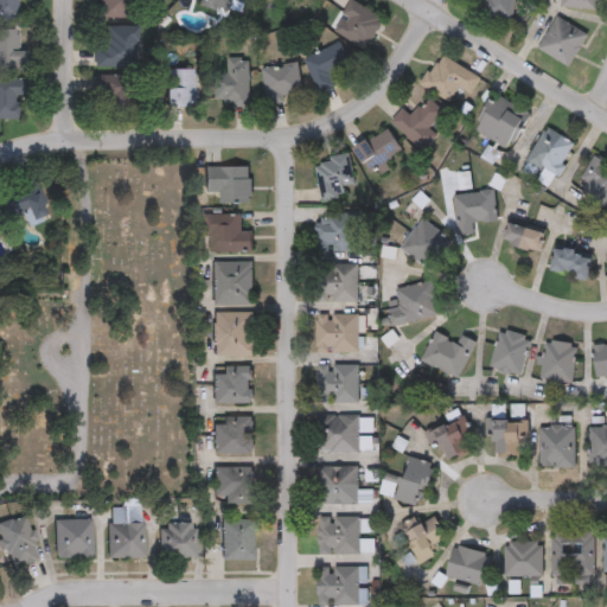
[(0,0),(17,0),(17,18),(0,18),(0,0)]
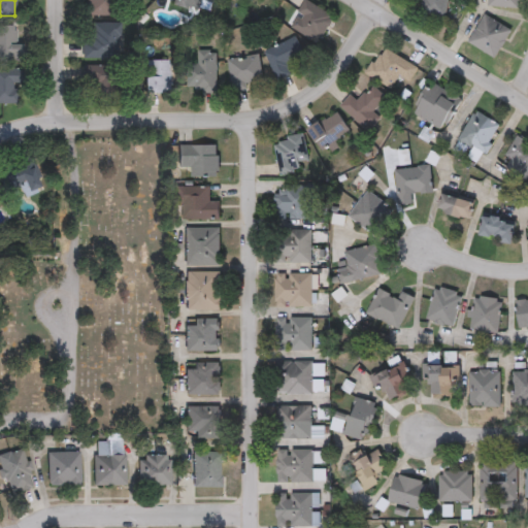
[(110,0),(111,14),(85,15),(85,0),(110,0)]
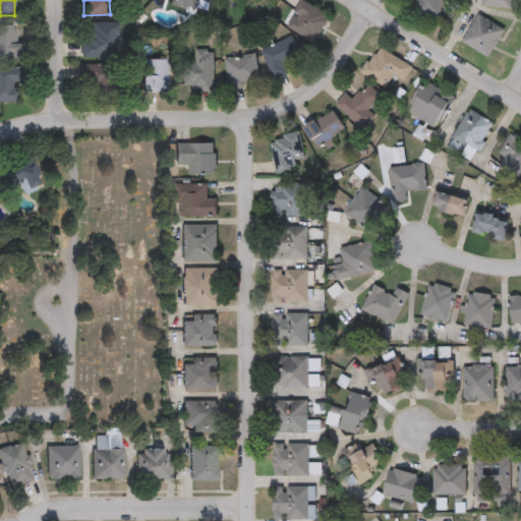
[(209,0),(206,13),(171,3),(171,0),(209,0)]
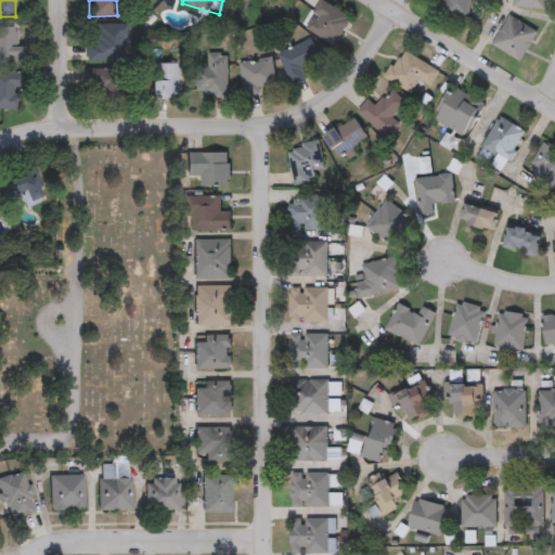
[(304,26),(321,0),(323,0),(350,17),(332,46),(304,26)]
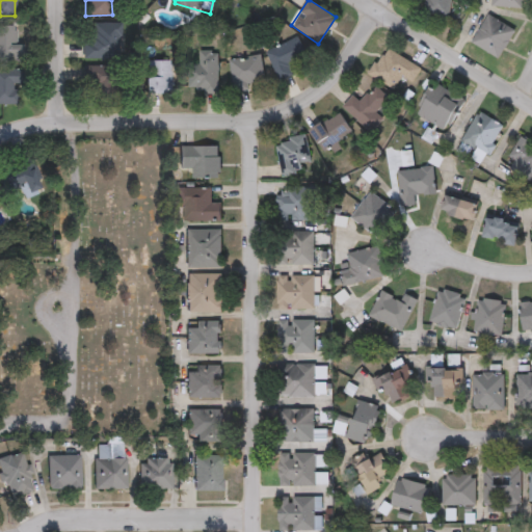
[(424,12),(426,0),(450,0),(448,17),(424,12)]
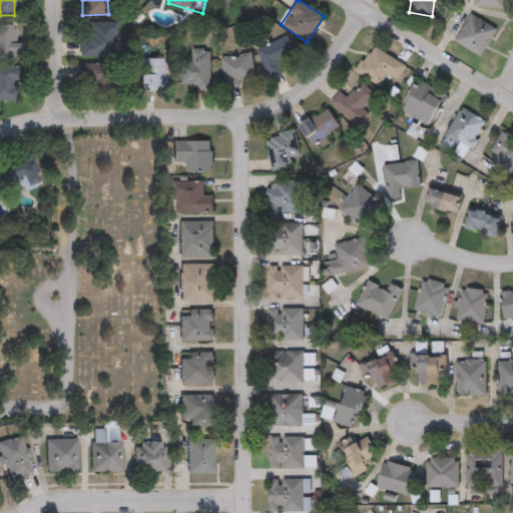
[(506,8),(506,0),(475,0),(475,7),(506,8)]
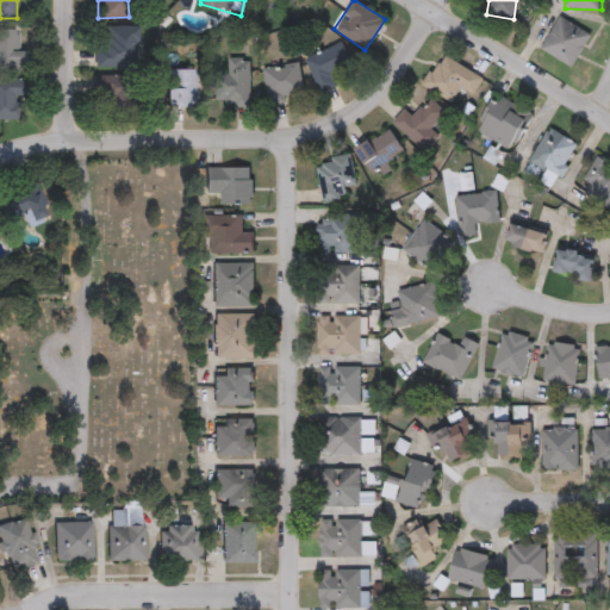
[(591,33),(572,67),(541,49),(560,16),(591,33)]
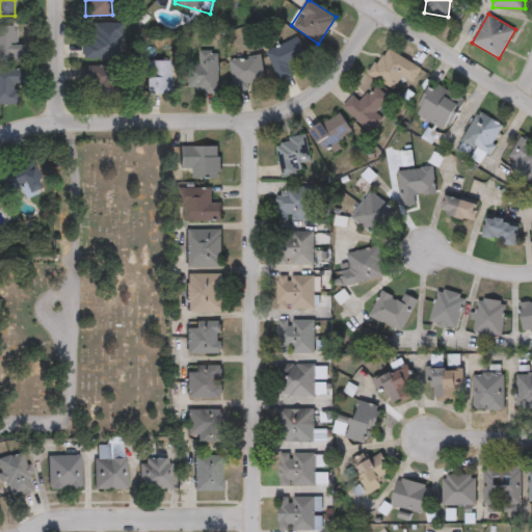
[(83,58),(84,23),(120,23),(120,58),(83,58)]
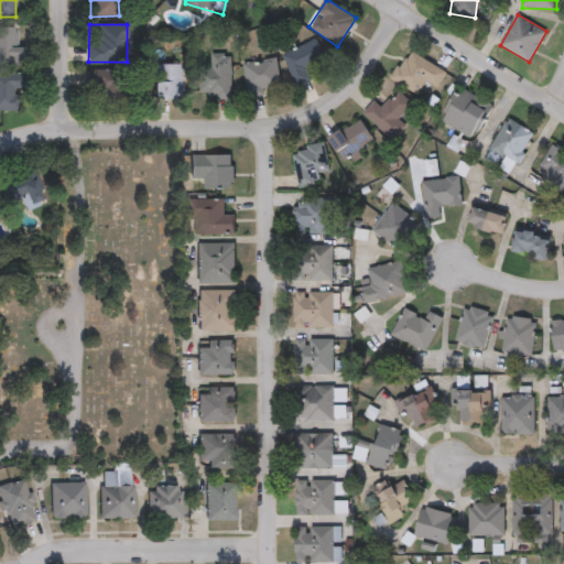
[(23,44),(23,65),(0,65),(0,26),(17,26),(17,44),(23,44)]
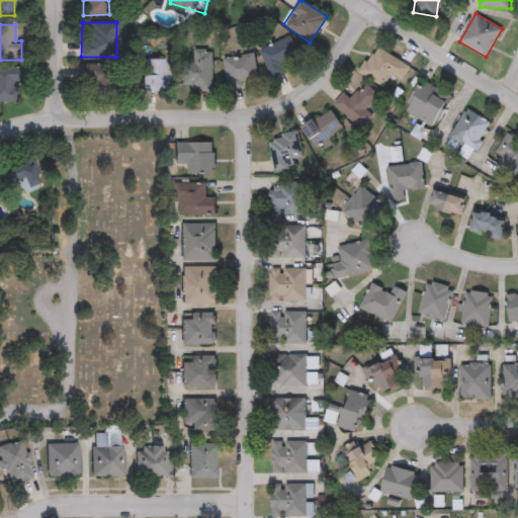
[(281,63),(285,74),(271,79),(259,49),(291,36),(298,57),(281,63)]
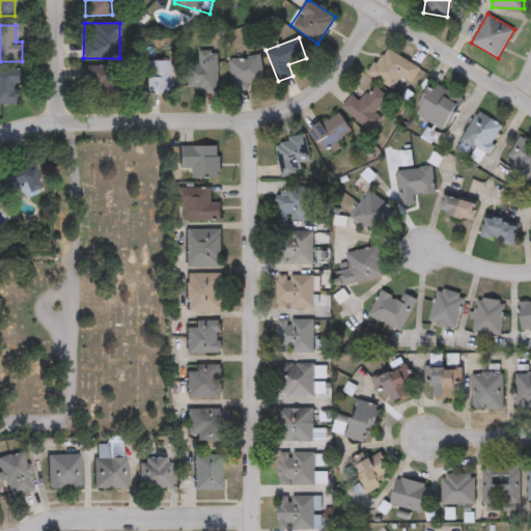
[(393,89),(368,74),(384,47),(420,67),(412,82),(401,76),(393,89)]
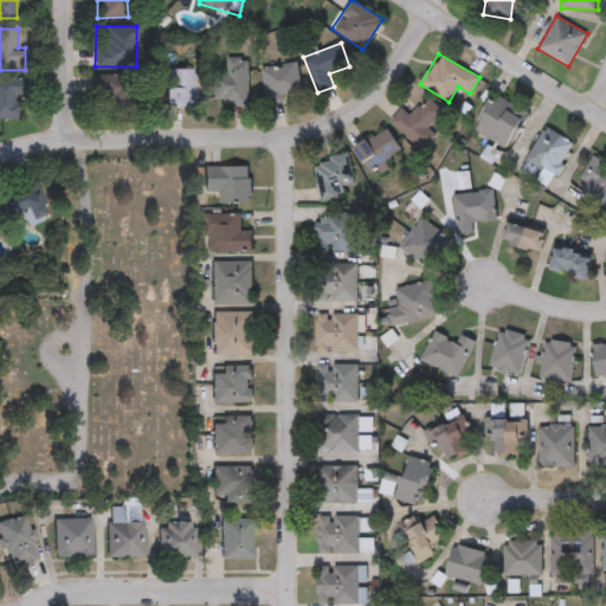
[(249,107),(216,107),(216,72),(227,72),(227,58),(249,58),(249,107)]
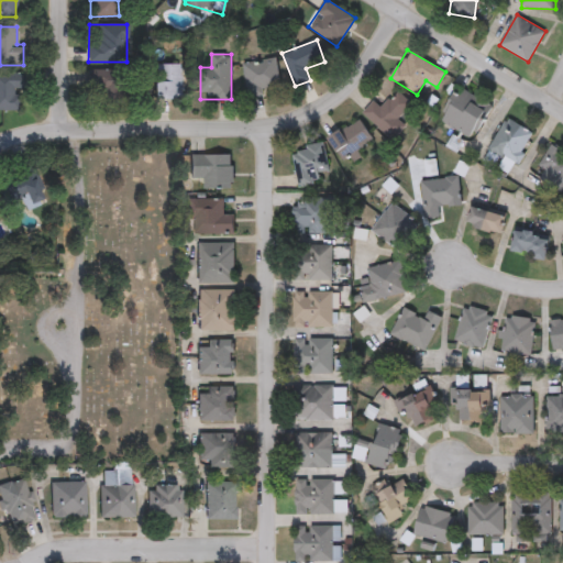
[(247,96),(242,63),(276,58),(280,91),(247,96)]
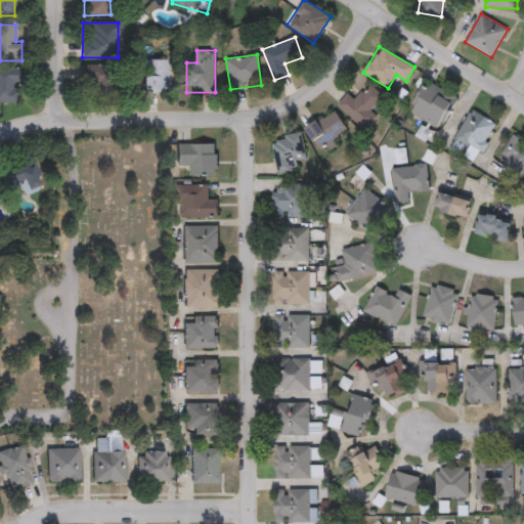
[(167,59),(167,92),(143,92),(143,59),(167,59)]
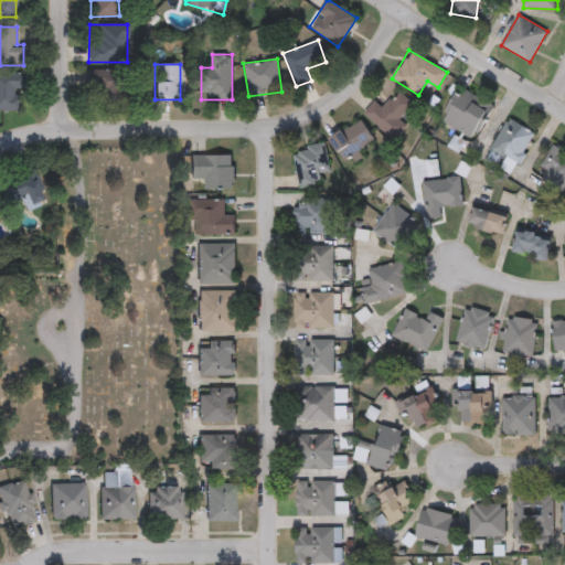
[(118,104),(91,104),(91,70),(118,70),(118,104)]
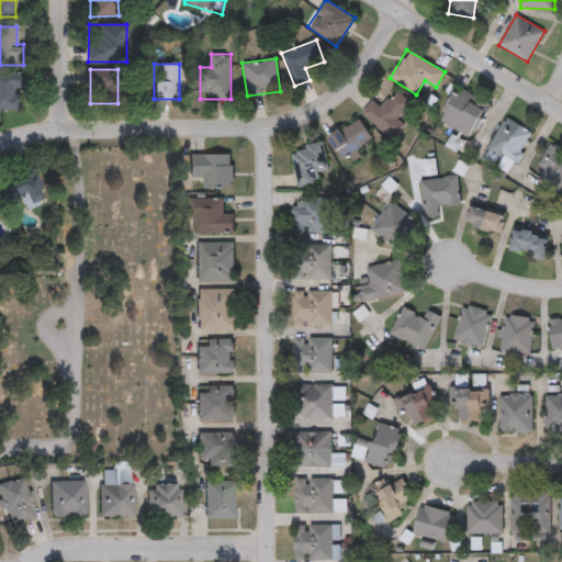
[(26,89),(18,89),(18,110),(0,110),(0,72),(26,72),(26,89)]
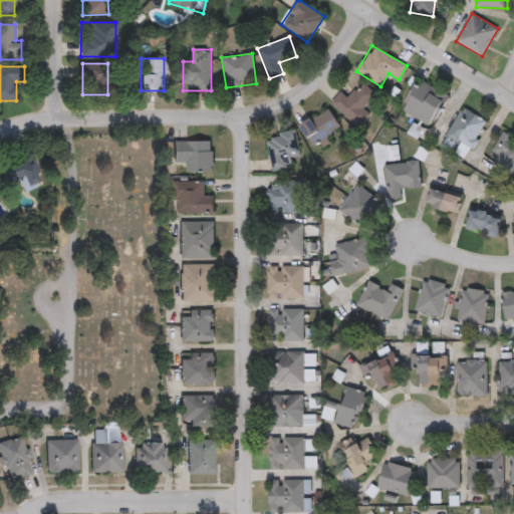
[(400,108),(418,79),(447,96),(430,125),(400,108)]
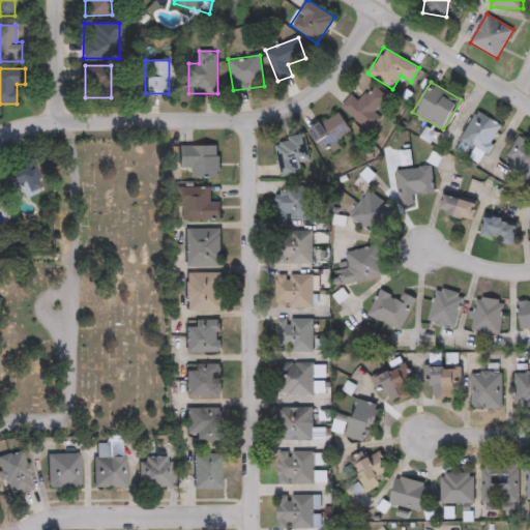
[(387,98),(374,112),(382,119),(369,133),(341,106),(352,94),(358,100),(374,85),(387,98)]
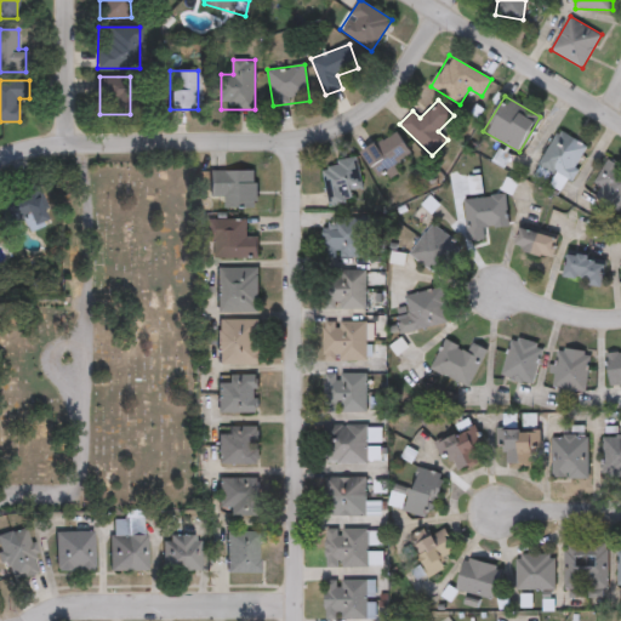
[(540,166),(557,130),(588,146),(571,181),(540,166)]
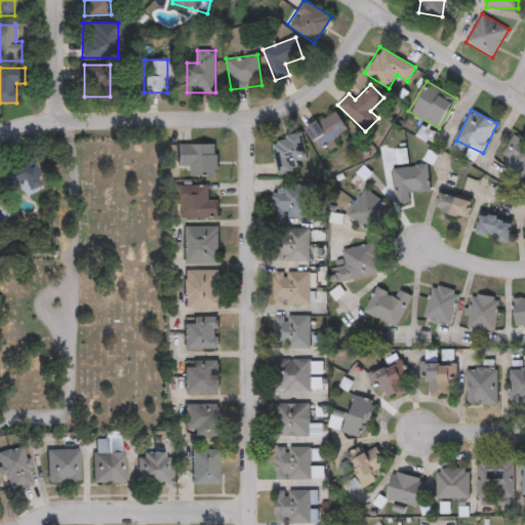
[(348,130),(319,150),(306,130),(334,111),(348,130)]
